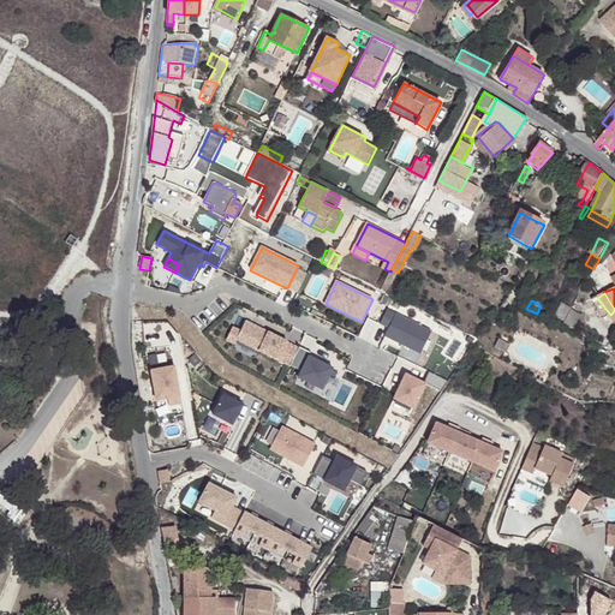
[(557,318),(566,322),(572,311),(573,310),(563,305),(557,318)]
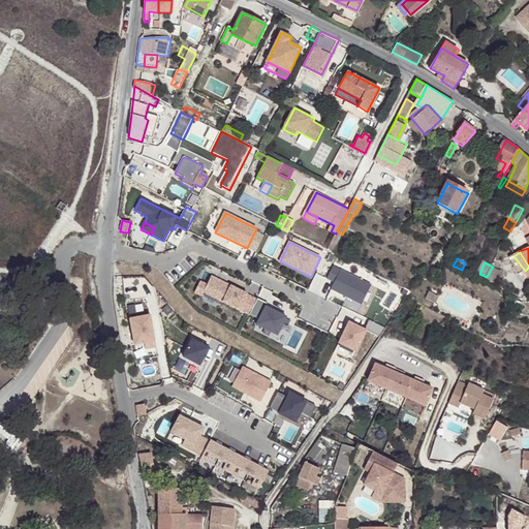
[(372,286),(334,267),(327,279),(335,283),(331,290),(362,305),(372,286)]
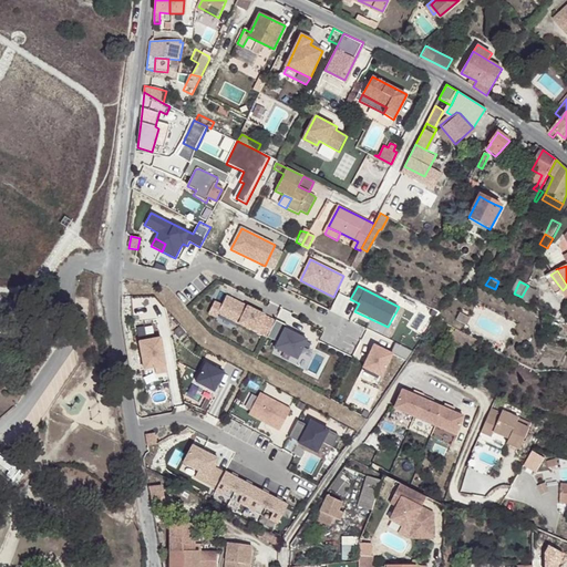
[(527,287),(522,297),(519,301),(529,305),(536,291),(527,287)]
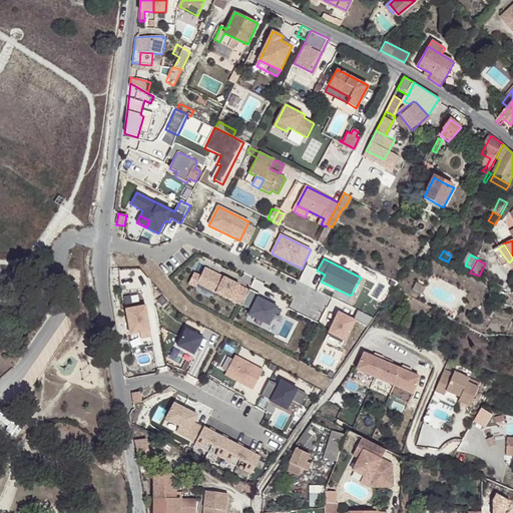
[(239,286),(205,269),(200,278),(197,285),(231,302),(231,301),(241,306),(248,292),(238,287),(239,286)]
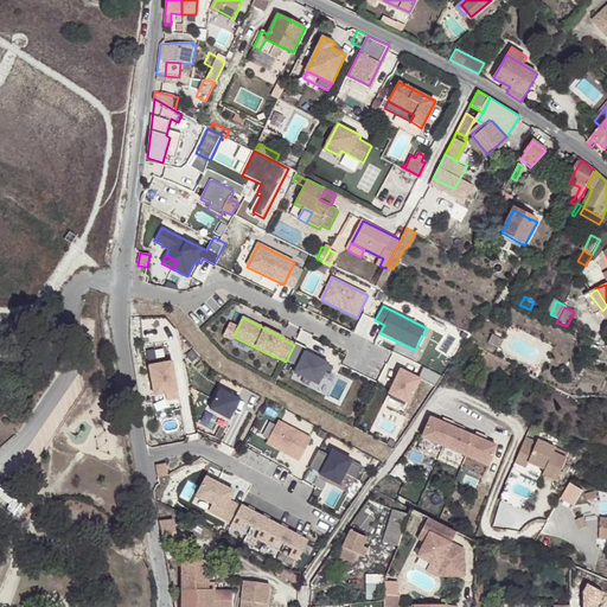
[(234,337),(237,328),(230,324),(224,337),(231,340),(234,337)]
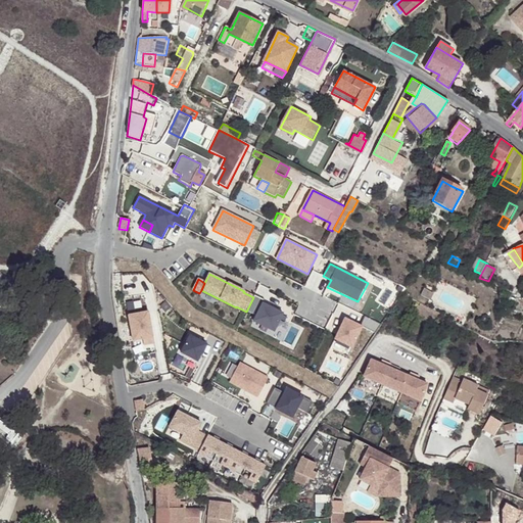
[(253,297),(246,312),(255,317),(253,322),(274,332),(283,315),(263,304),(265,300),(254,295),(253,297)]
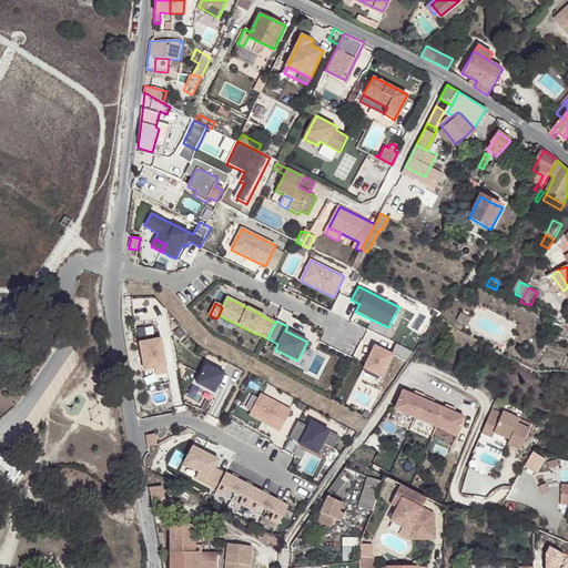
[(162,340),(137,344),(141,369),(154,367),(168,364),(162,340)]
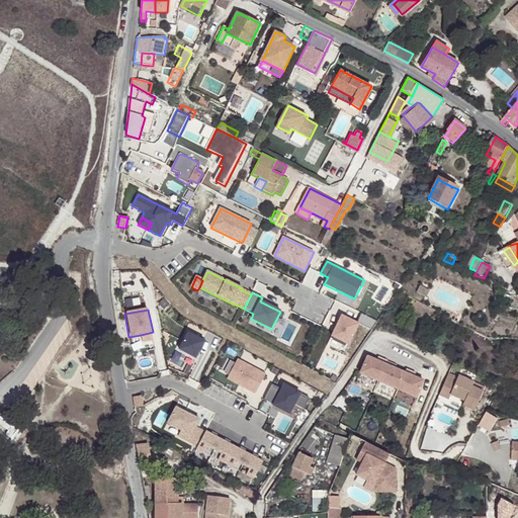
[(358,326),(342,317),(331,337),(348,346),(358,326)]
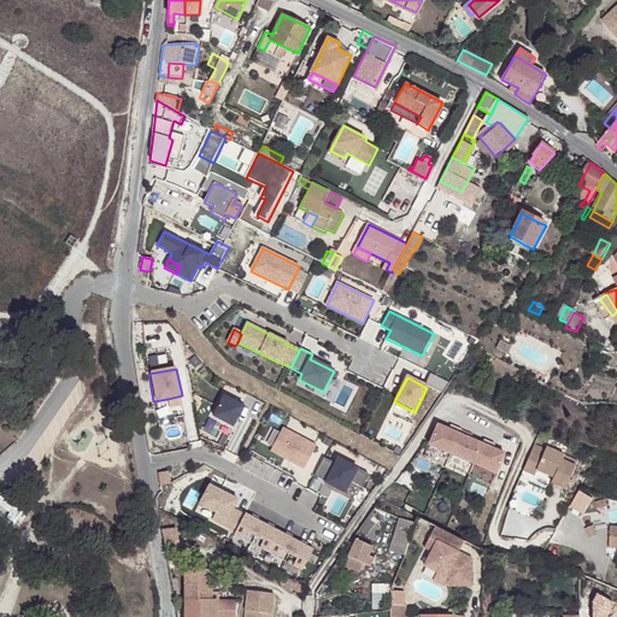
[(183,404),(182,395),(168,399),(169,406),(183,404)]
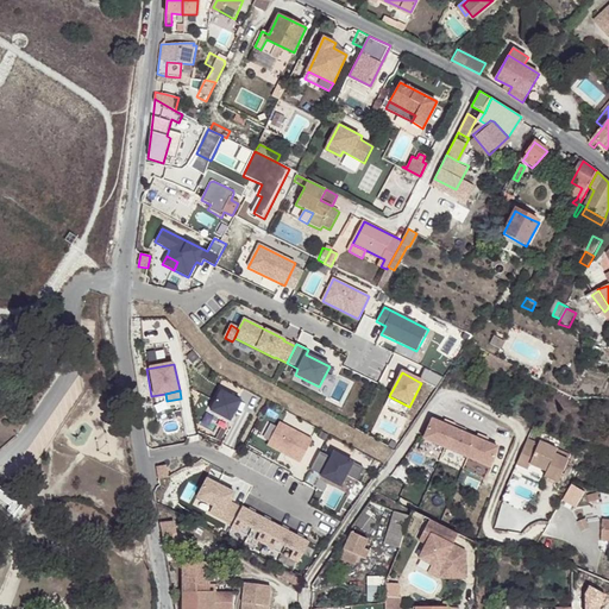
[(239,402),(220,391),(209,410),(228,422),(239,402)]
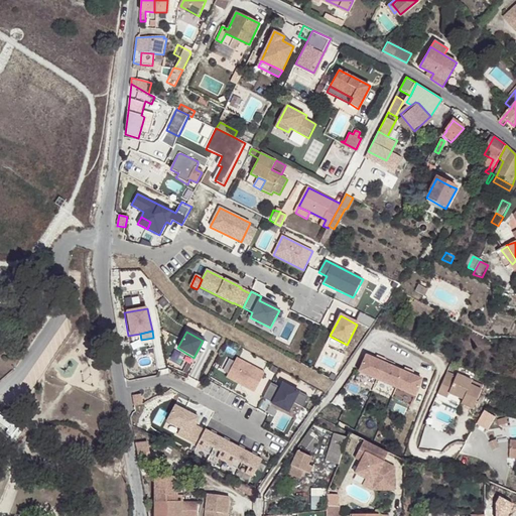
[(421,378),(366,356),(359,372),(414,395),(421,378)]
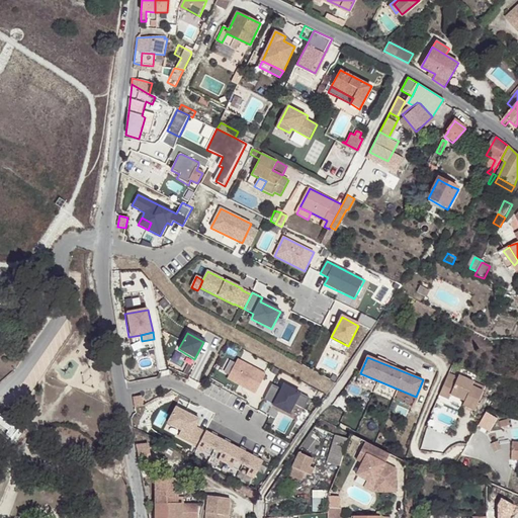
[(265,375),(237,360),(227,379),(254,395),(265,375)]
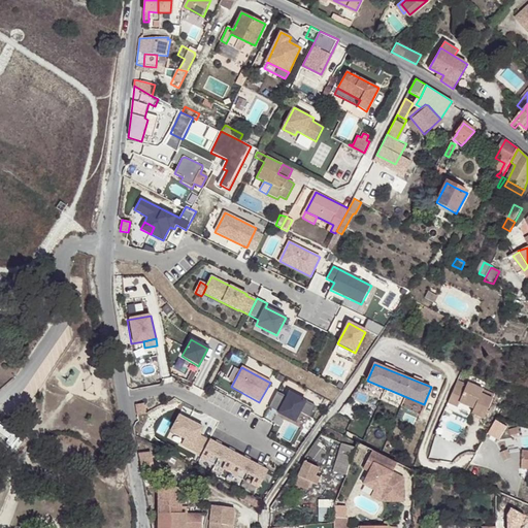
[(488,420),(496,399),(485,394),(486,390),(470,384),(468,389),(458,386),(448,411),(472,421),(475,415),(488,420)]
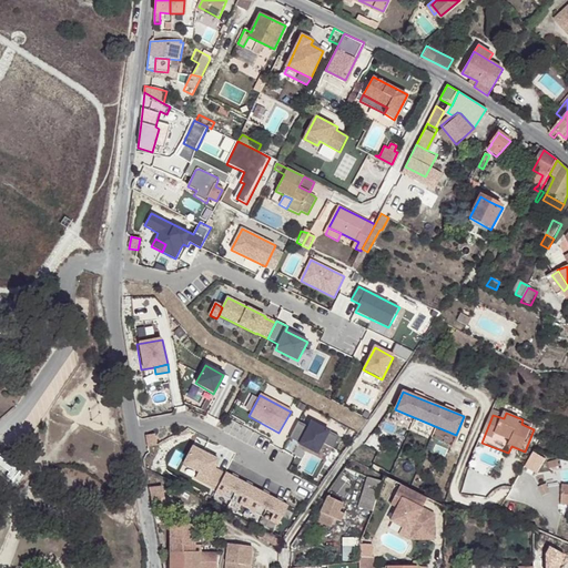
[(307,428),(297,423),(288,439),(300,445),(298,445),(316,455),(322,444),(332,449),(338,438),(311,423),(307,428)]
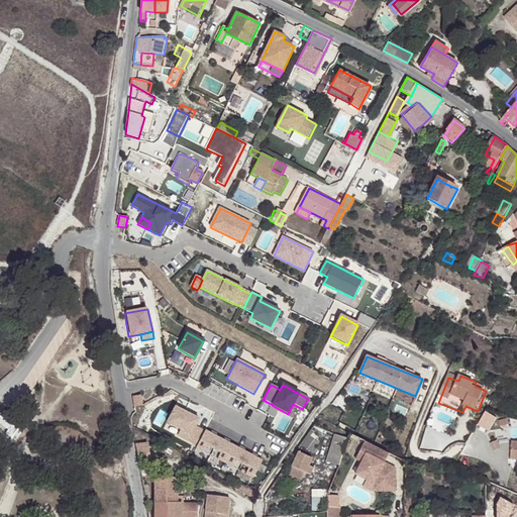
[(198,420),(175,408),(167,423),(180,430),(177,436),(196,446),(204,432),(194,427),(198,420)]
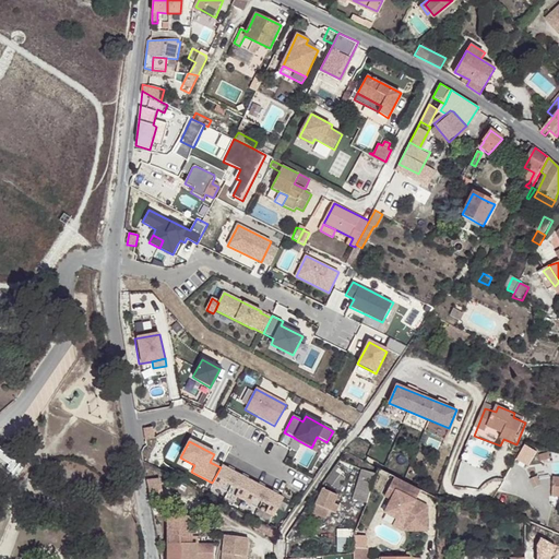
[(548,452),(539,454),(540,461),(549,459),(548,452)]
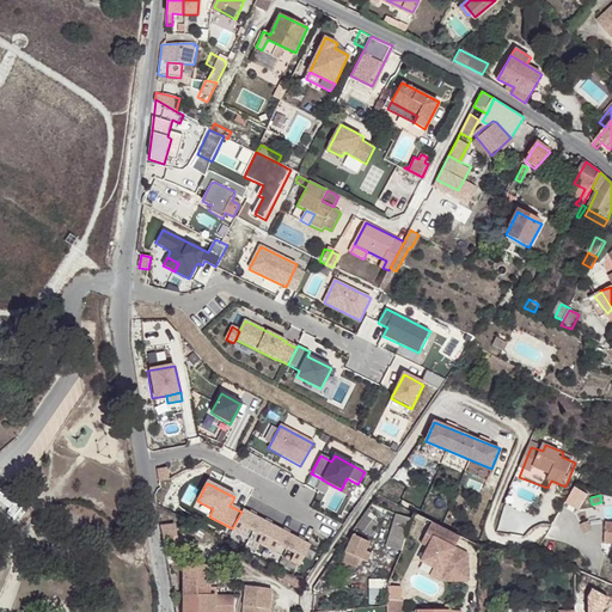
[(232,528),(231,531),(298,567),(308,546),(242,510),(242,512),(232,528)]
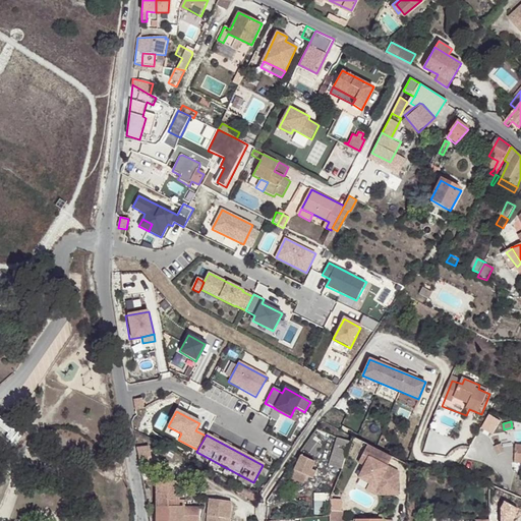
[(345,457),(350,441),(337,437),(330,465),(342,469),(345,457)]
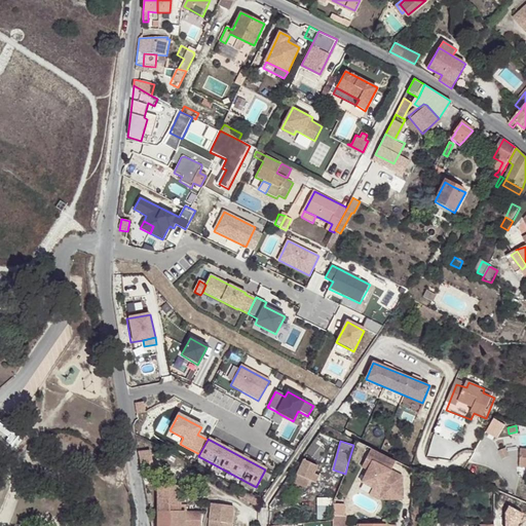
[(391,468),(396,459),(370,447),(361,464),(368,467),(362,480),(372,485),(379,488),(379,496),(402,496),(401,474),(395,470),(392,473),(389,472),(391,468)]
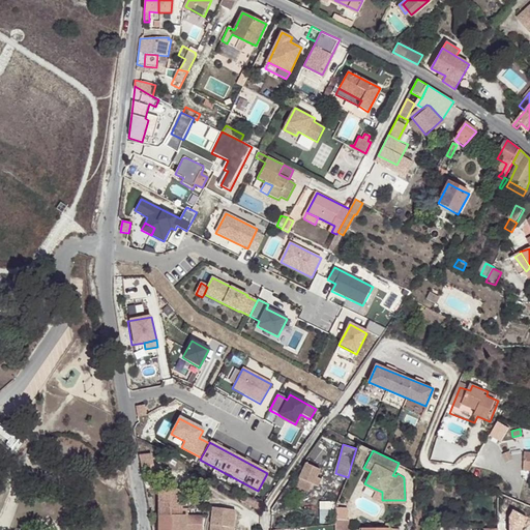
[(509,451),(503,452),(506,462),(511,460),(509,451)]
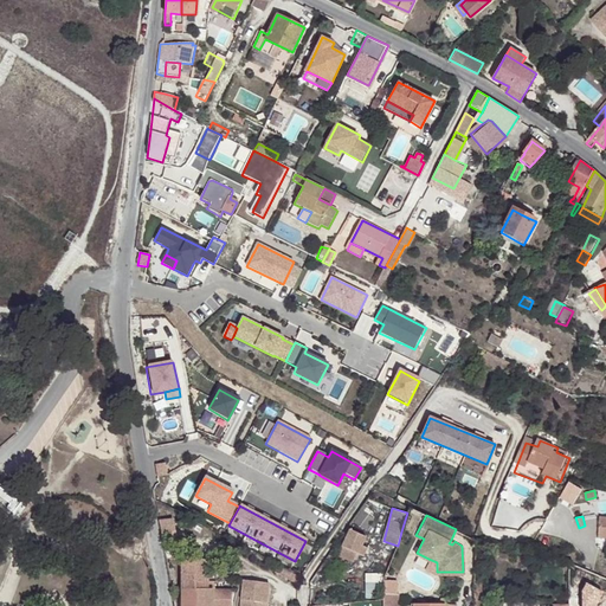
[(172,520),(160,522),(163,546),(176,542),(172,520)]
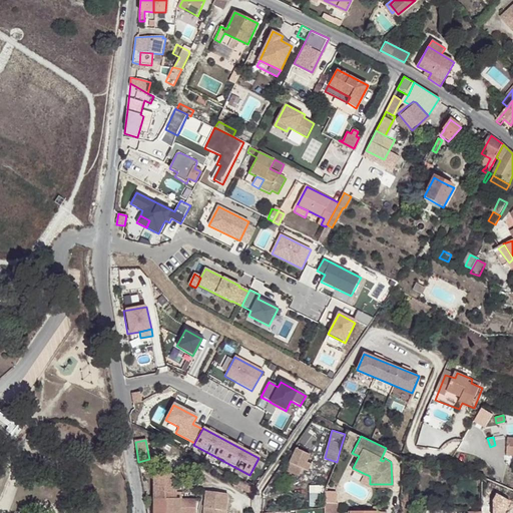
[(301,476),(310,455),(296,448),(287,469),(301,476)]
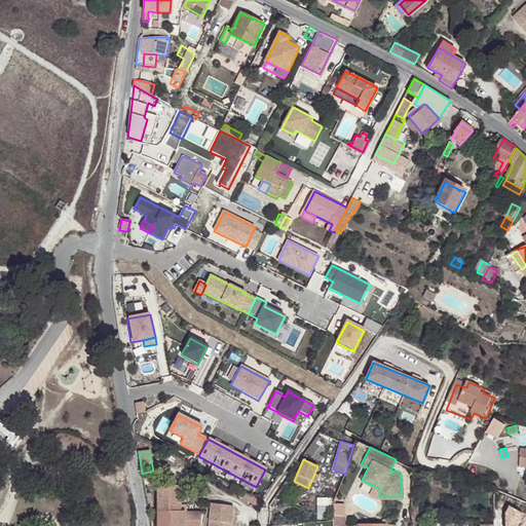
[(379,488),(372,485),(369,492),(379,496),(379,488)]
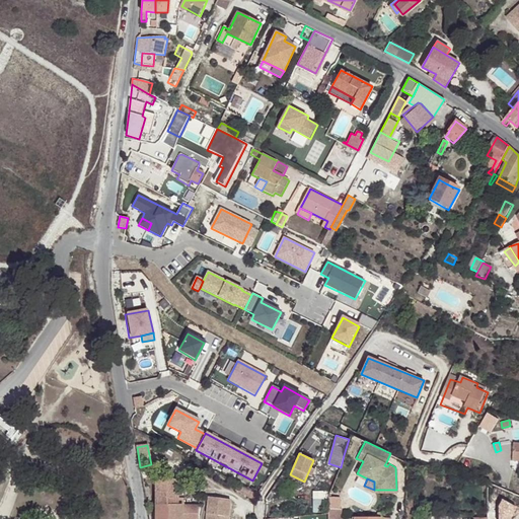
[(174,506),(183,506),(184,479),(155,479),(155,506),(174,506)]
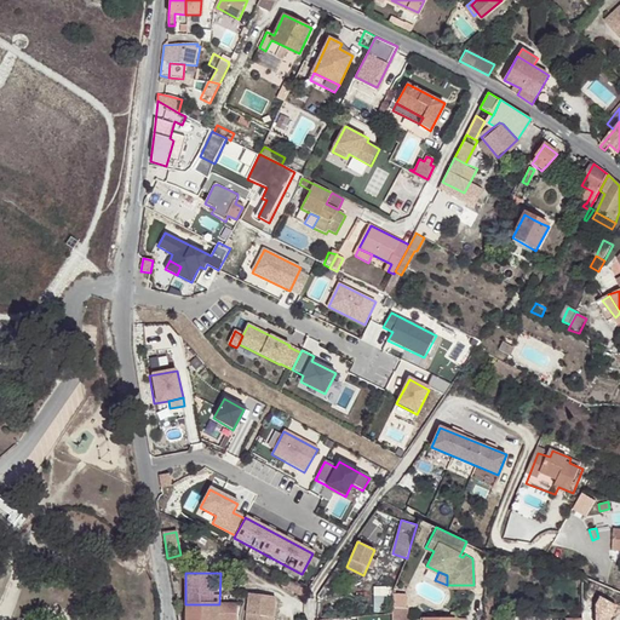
[(298,586),(285,579),(282,586),(294,592),(298,586)]
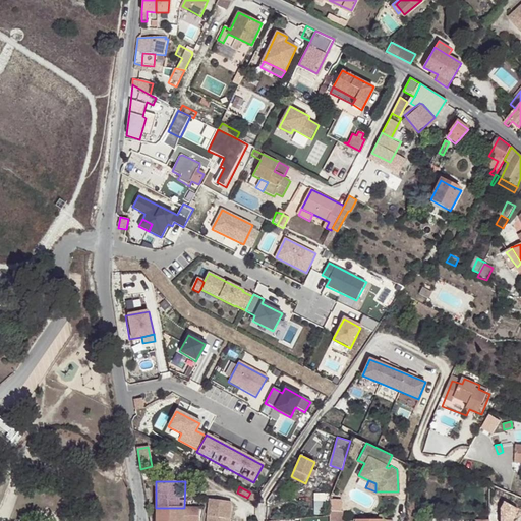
[(330,498),(330,508),(342,508),(342,497),(331,497),(330,498)]
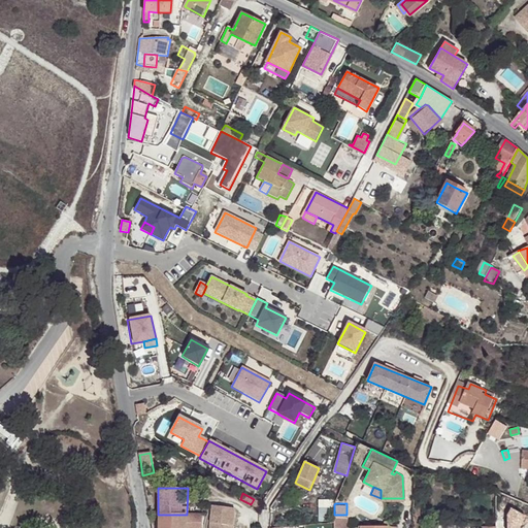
[(334,515),(334,504),(322,505),(322,523),(334,522),(334,515)]
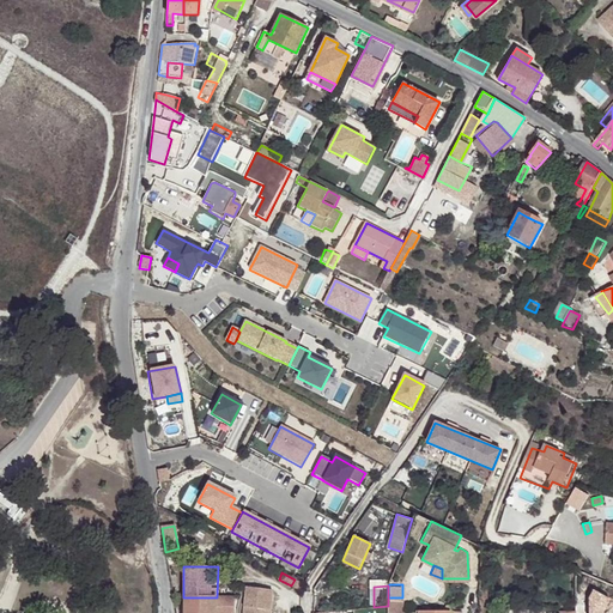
[(268,612),(271,590),(246,588),(242,612),(268,612)]
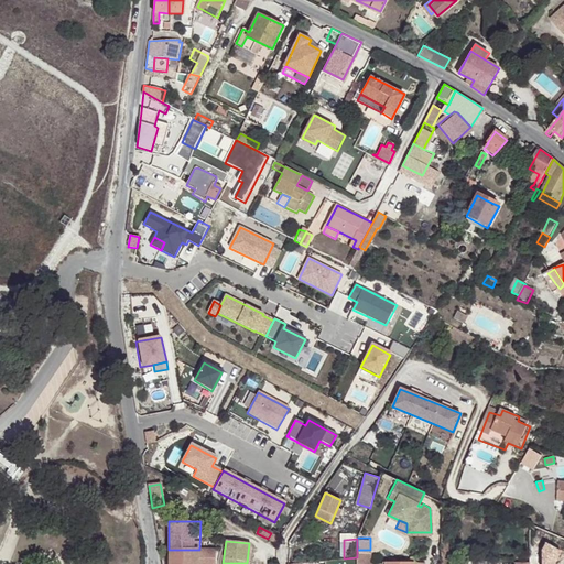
[(217,563),(220,550),(199,550),(190,550),(169,550),(169,559),(166,559),(165,563),(217,563)]
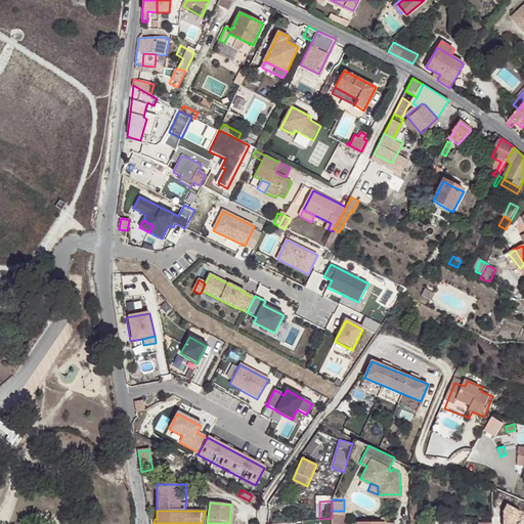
[(332,518),(331,523),(345,523),(345,512),(344,512),(344,511),(332,511),(332,518)]
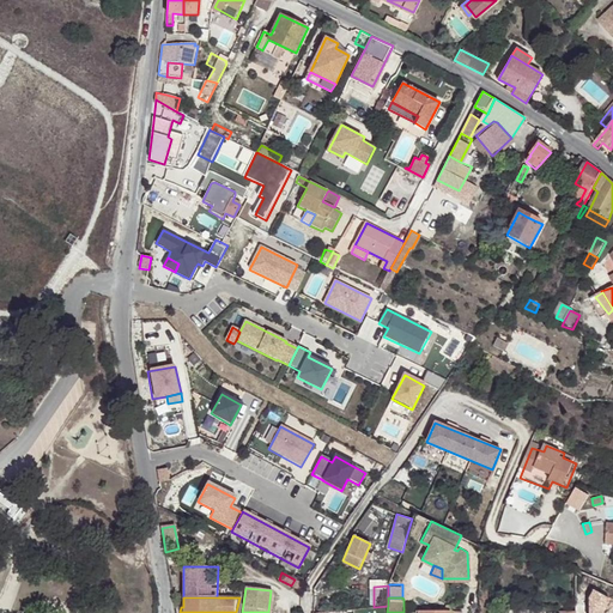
[(486,612),(490,612),(490,605),(486,605),(486,599),(480,599),(479,612),(486,612)]
